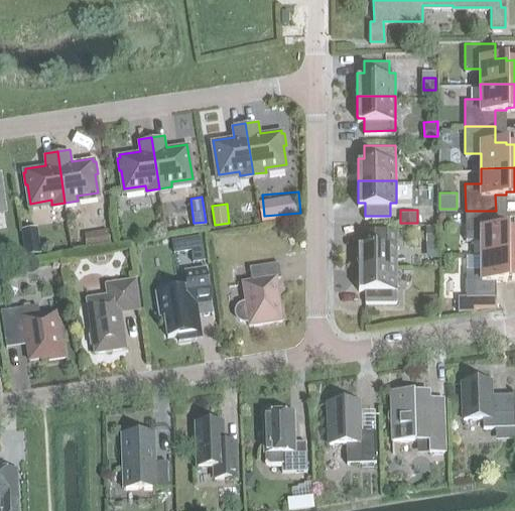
[(481,238),(481,253),(514,252),(514,229),(507,229),(507,227),(496,227),(496,211),(466,211),(466,238),(481,238)]
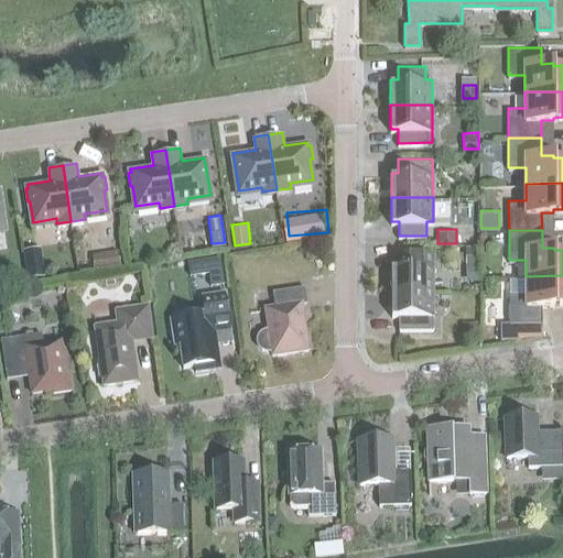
[(466,244),(466,263),(477,263),(477,244),(466,244)]
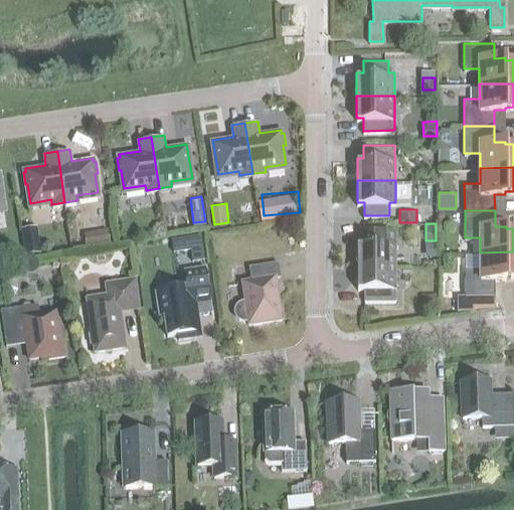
[(87,244),(111,240),(109,226),(84,230),(87,244)]
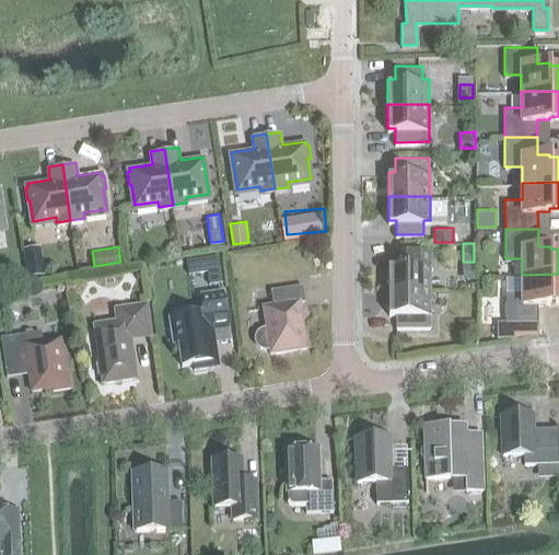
[(388,265),(388,288),(430,288),(430,250),(396,250),(396,263),(388,263),(388,265)]
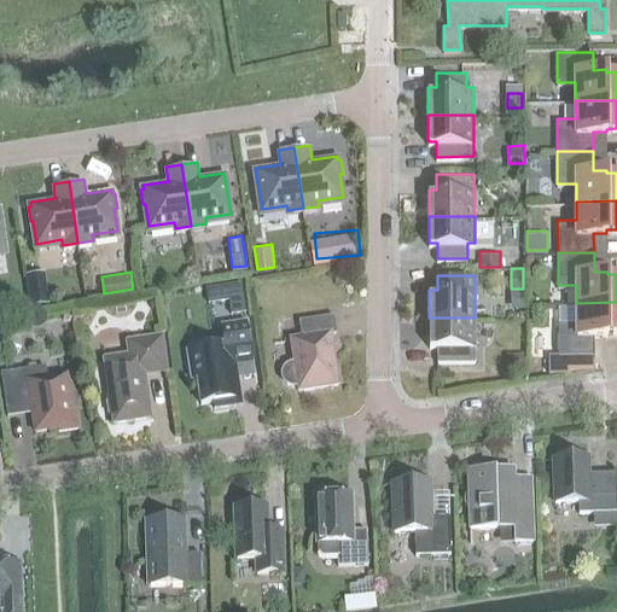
[(232,312),(246,309),(242,279),(207,285),(209,299),(230,297),(232,312)]
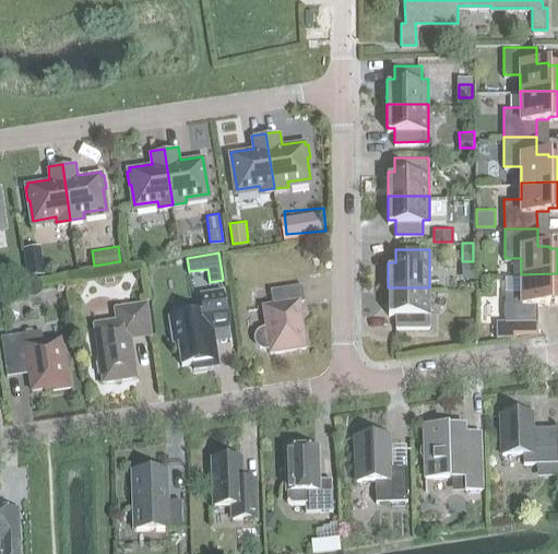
[(42,271),(40,257),(27,259),(30,273),(42,271)]
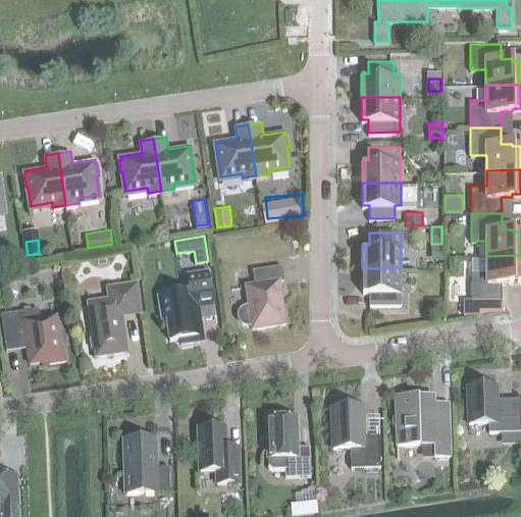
[(520,255),(486,256),(487,271),(471,271),(471,299),(502,298),(502,281),(513,281),(513,279),(520,279),(520,255)]
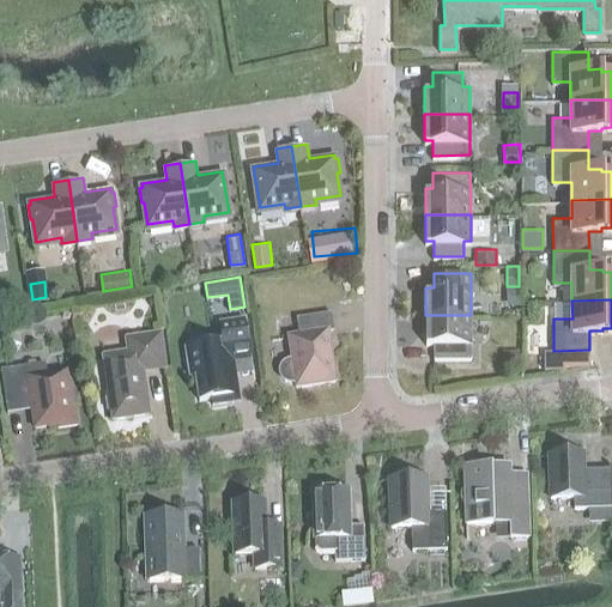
[(332,309),(332,308),(296,314),(298,331),(289,332),(292,356),(290,356),(289,357),(286,357),(285,358),(284,359),(283,360),(282,363),(280,364),(280,366),(280,368),(280,370),(282,371),(283,372),(283,375),(285,376),(286,377),(288,377),(290,378),(291,378),(294,378),(295,377),(296,383),(335,377),(328,326),(332,326),(329,309),(332,309)]
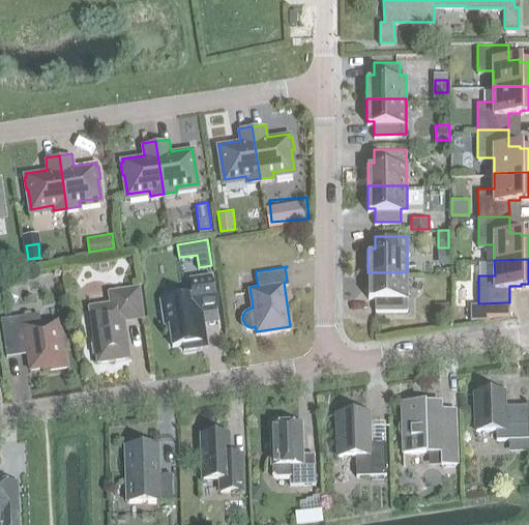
[(218,319),(211,272),(189,275),(192,288),(173,290),(174,295),(166,297),(167,303),(162,304),(165,322),(169,321),(172,343),(183,342),(183,347),(202,344),(199,321),(218,319)]
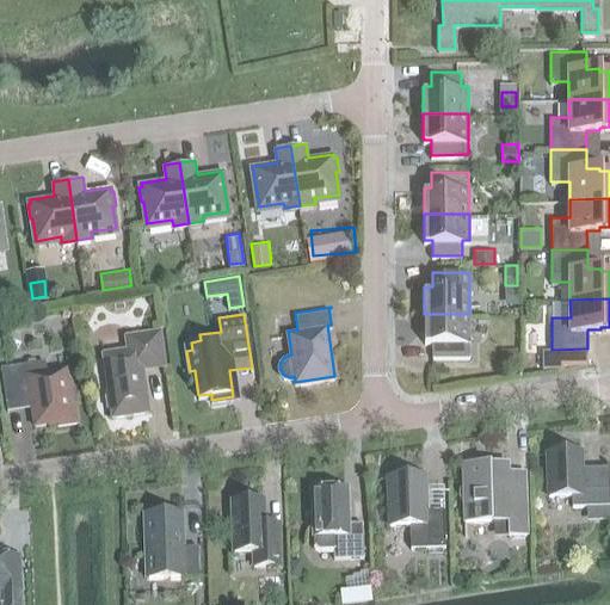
[(469,355),(469,314),(424,314),(424,339),(425,339),(425,340),(432,340),(432,356),(469,355)]
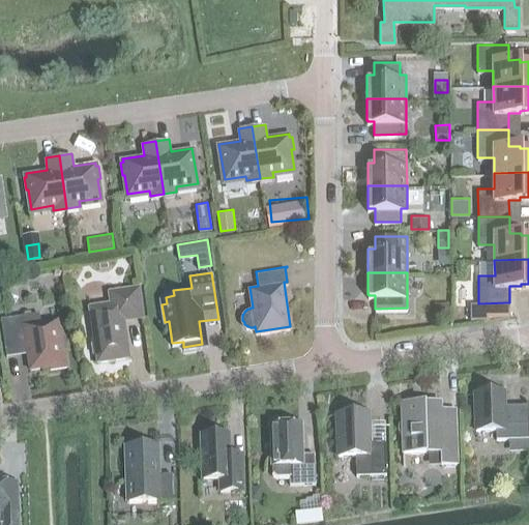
[(109,289),(110,301),(89,304),(94,341),(91,342),(93,352),(96,351),(97,360),(129,355),(123,314),(143,311),(139,285),(109,289)]
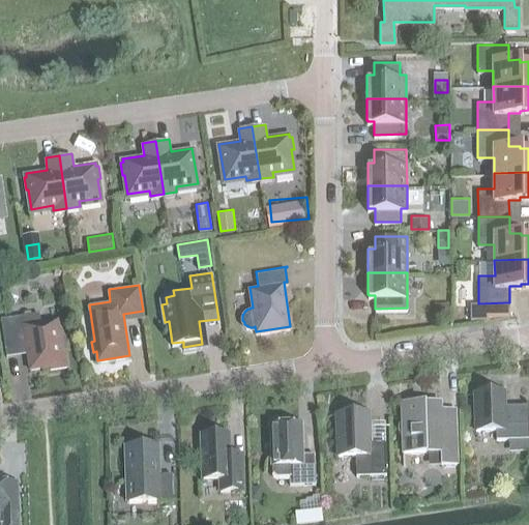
[(449,301),(435,301),(435,314),(449,315),(449,301)]
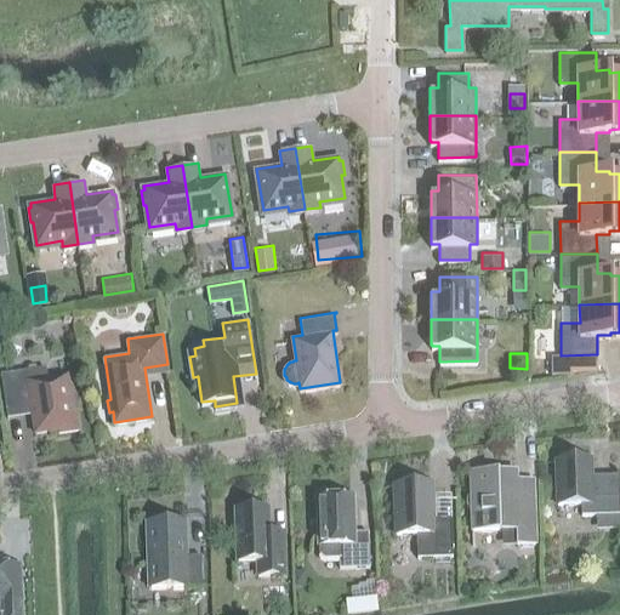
[(47,375),(46,364),(1,370),(6,409),(32,405),(35,430),(58,426),(58,430),(79,426),(75,406),(72,406),(67,371),(47,375)]
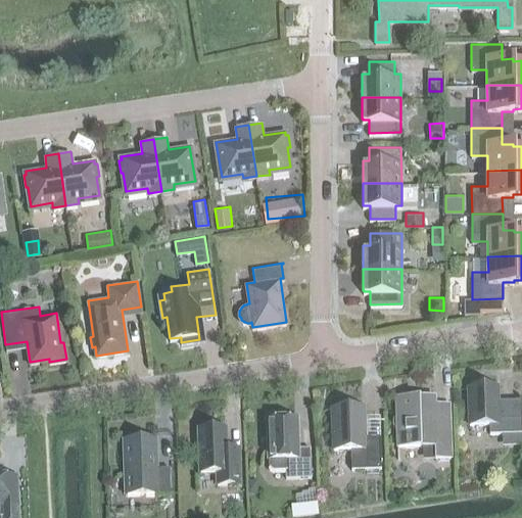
[(497,397),(497,383),(469,384),(470,422),(489,421),(490,431),(521,429),(521,396),(497,397)]
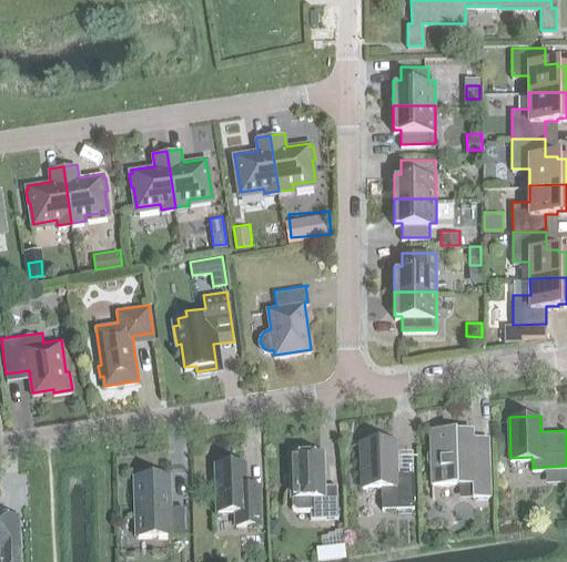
[(473,447),(473,427),(431,428),(431,447),(428,449),(427,451),(426,455),(427,457),(428,459),(432,461),(432,481),(473,480),(473,493),(490,493),(488,447),(473,447)]
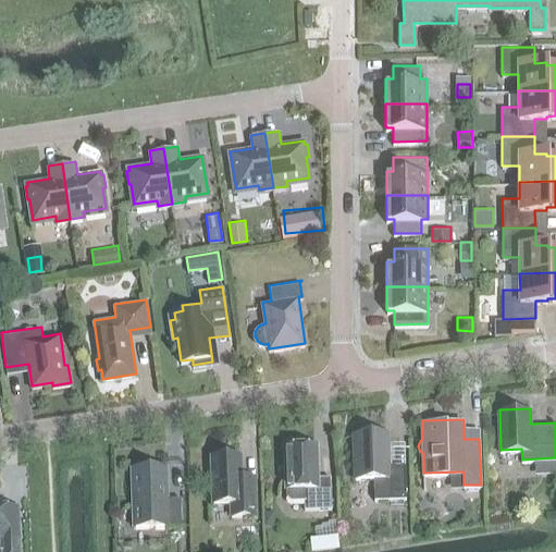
[(388,463),(387,431),(354,432),(356,477),(373,476),(374,498),(406,497),(405,463),(388,463)]
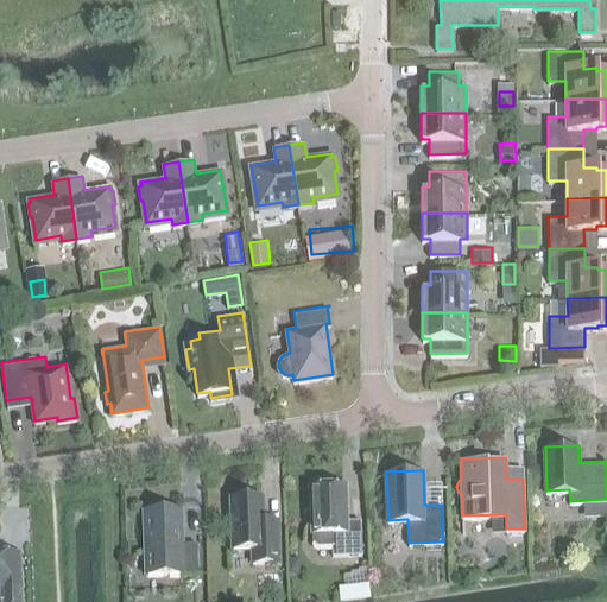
[(345,518),(343,482),(313,483),(314,530),(314,537),(320,544),(333,543),(333,552),(361,552),(360,517),(345,518)]
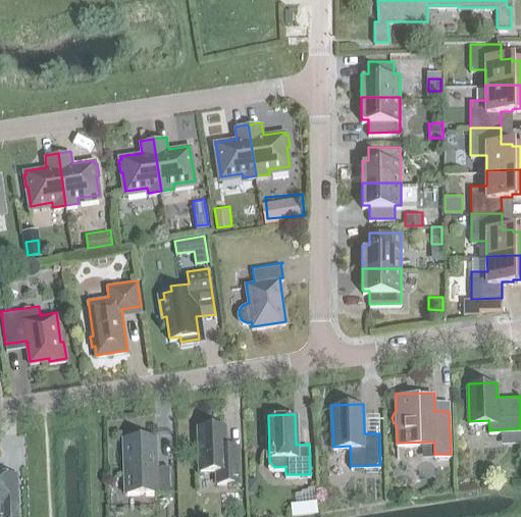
[(225,452),(224,424),(198,425),(200,469),(216,469),(217,481),(239,480),(239,452),(225,452)]
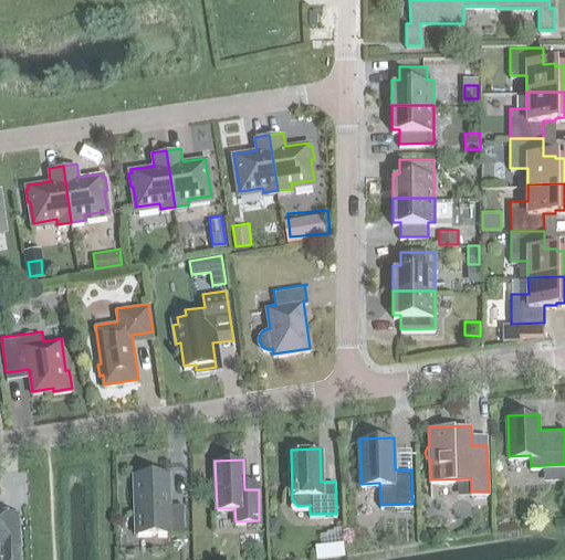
[(169,503),(169,472),(134,473),(136,531),(170,530),(185,529),(184,503),(169,503)]
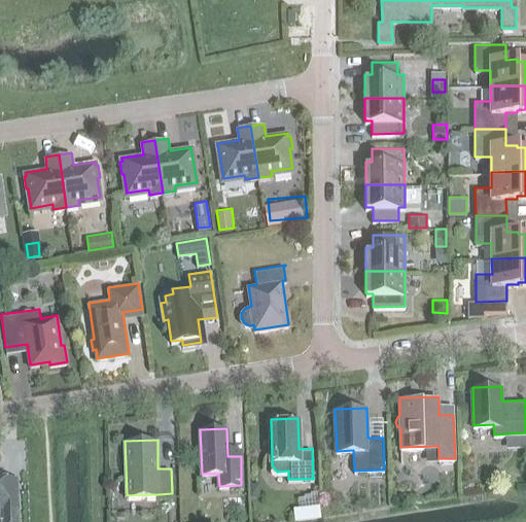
[(0,470),(0,513),(2,514),(2,521),(18,521),(16,476),(2,477),(1,470),(0,470)]
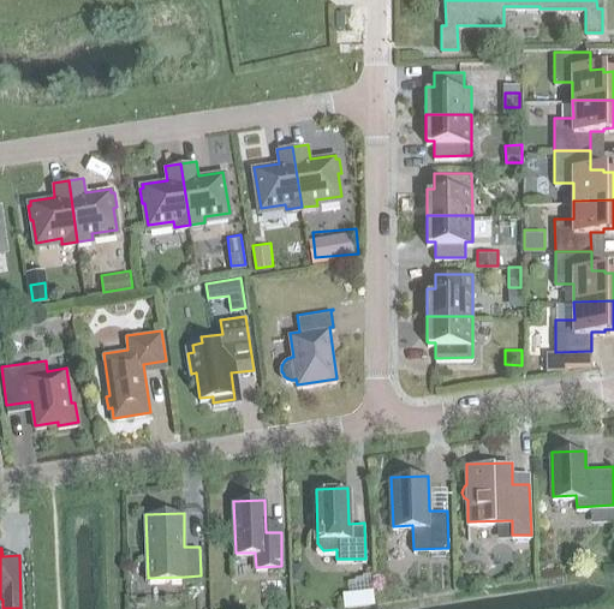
[(345,605),(376,602),(374,587),(344,591),(345,605)]
